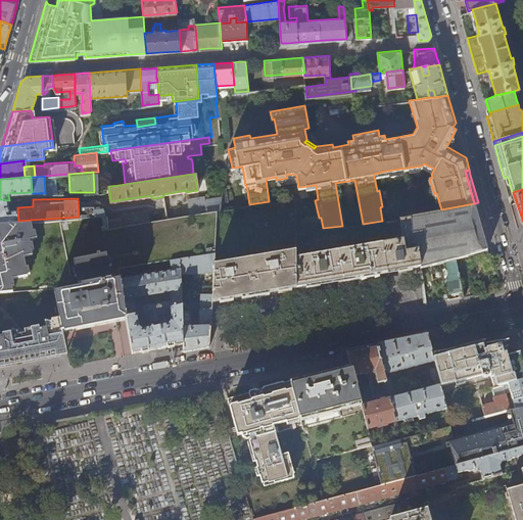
[(106,215),(103,205),(93,205),(93,200),(78,198),(79,217),(106,215)]
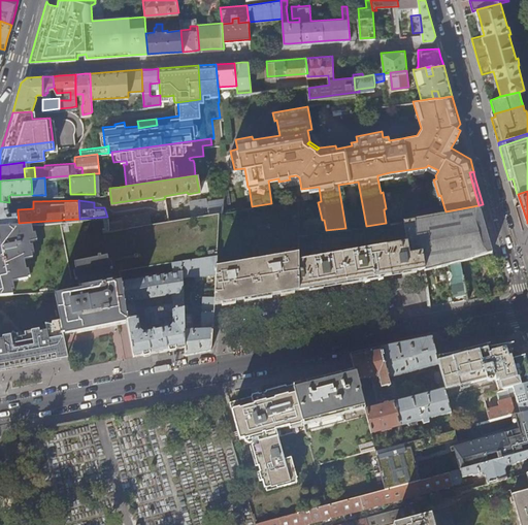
[(488,239),(479,205),(446,211),(404,220),(407,240),(408,252),(421,251),(424,267),(447,262),(449,268),(451,271),(452,275),(450,277),(453,294),(456,296),(466,294),(459,260),(492,251),(488,239)]
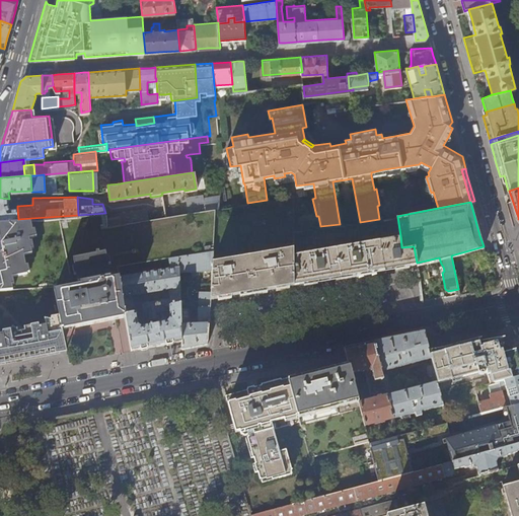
[(0,220),(18,219),(17,208),(11,208),(9,204),(0,204),(0,220)]
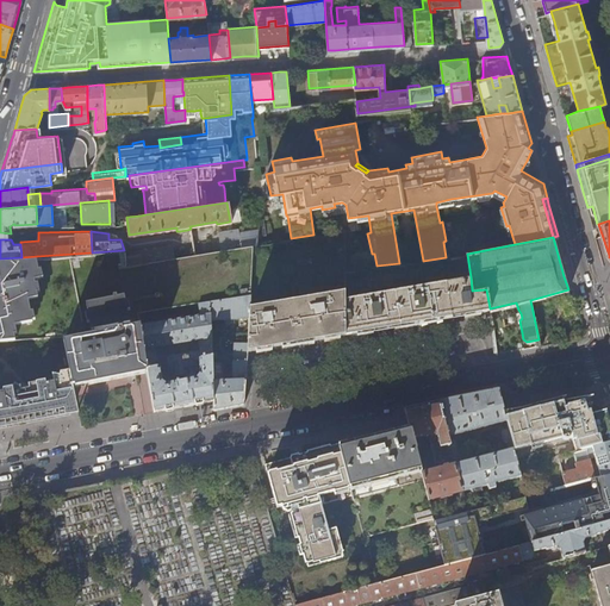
[(175,256),(173,243),(125,250),(126,263),(175,256)]
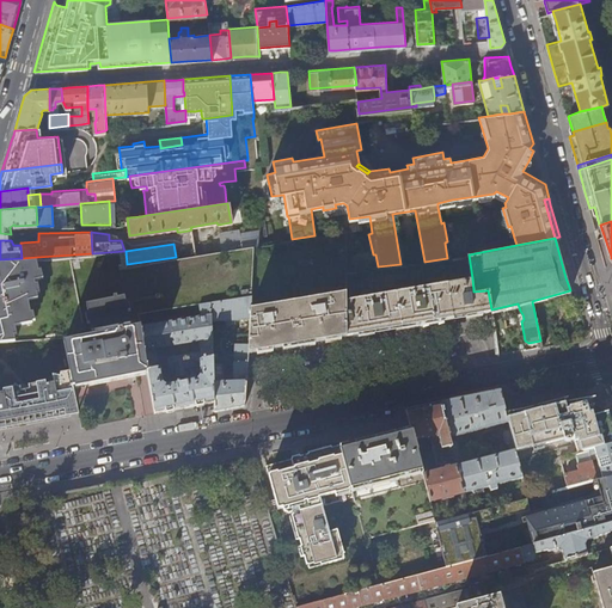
[(38,294),(35,277),(41,275),(37,257),(22,258),(0,259),(0,339),(16,338),(12,324),(34,319),(29,296),(38,294)]
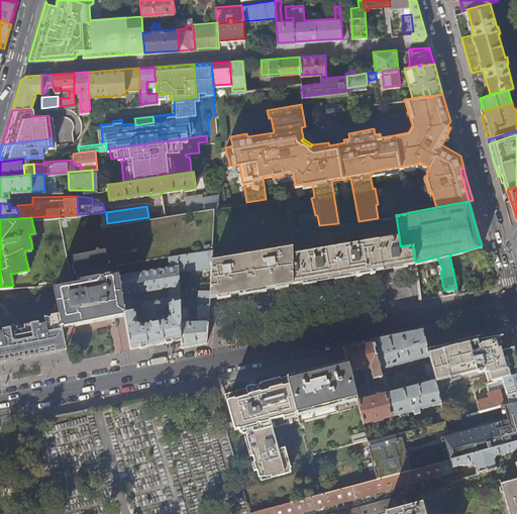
[(415,262),(412,245),(400,246),(399,235),(379,238),(383,267),(387,267),(396,265),(415,262)]
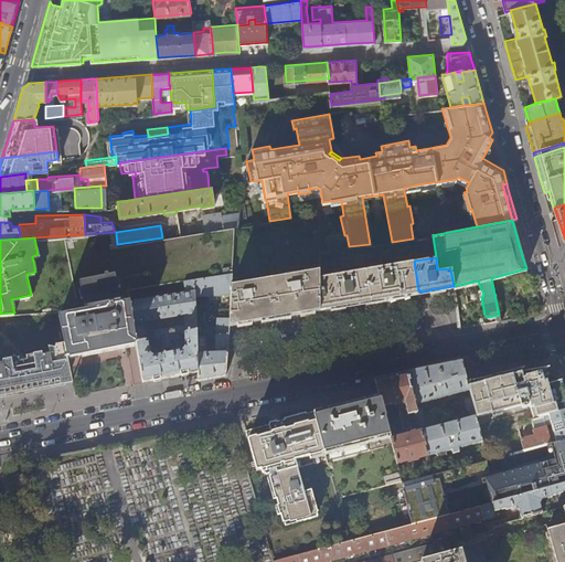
[(418,292),(414,261),(320,276),(321,308),(354,303),(385,297),(418,292)]
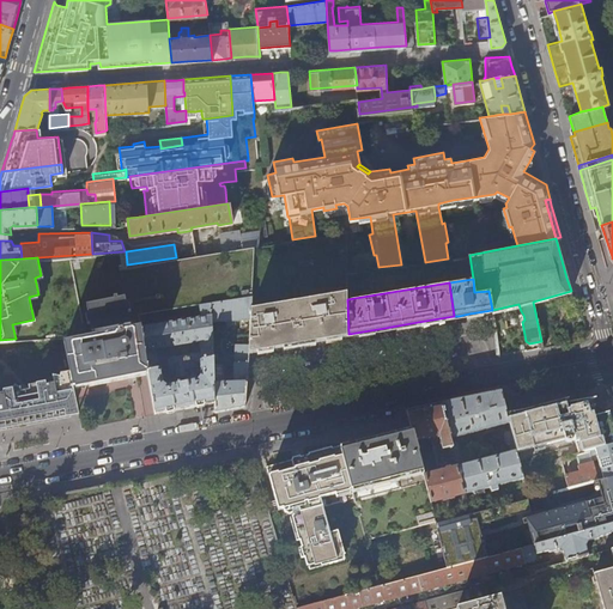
[(349,334),(347,299),(347,291),(252,306),(250,316),(249,341),(248,351),(281,345),(308,341),(337,336),(349,334)]
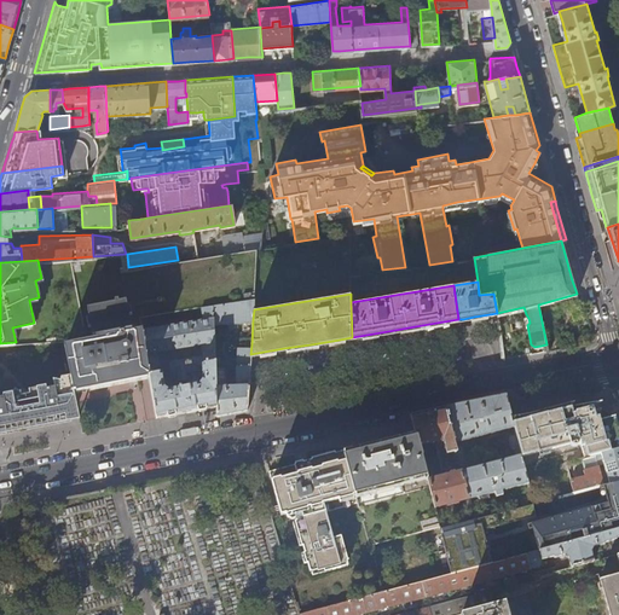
[(253,319),(254,309),(254,296),(213,303),(214,321),(253,319)]
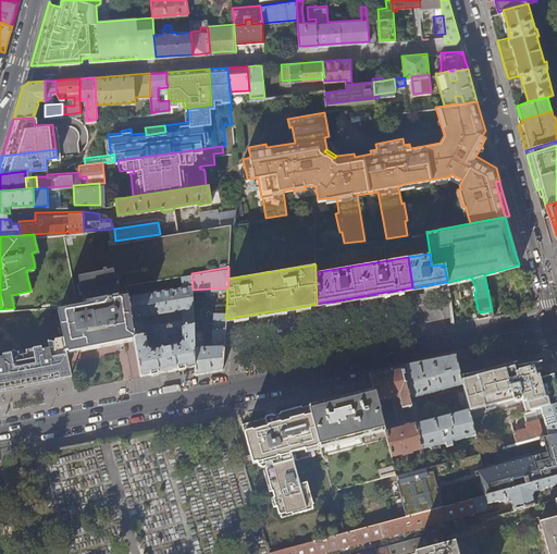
[(135,336),(128,295),(119,296),(113,268),(79,274),(85,299),(88,298),(89,303),(86,307),(75,309),(74,305),(59,308),(60,315),(64,332),(64,335),(67,349),(115,341),(120,340),(127,337),(135,336)]
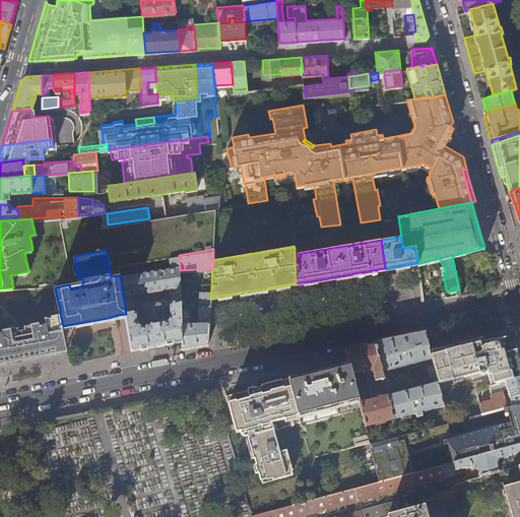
[(135,269),(138,266),(173,260),(174,266),(120,275),(126,314),(132,348),(151,345),(182,339),(181,307),(180,270),(179,255),(119,264),(120,271),(135,269)]
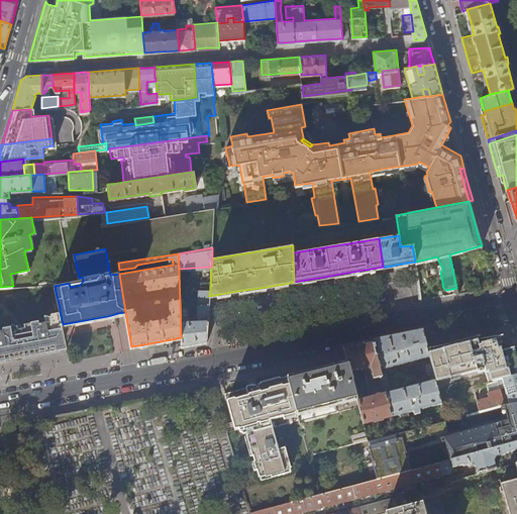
[(206,337),(209,296),(210,288),(197,290),(197,320),(189,320),(189,305),(180,305),(181,337),(182,345),(193,343),(206,340),(206,337)]
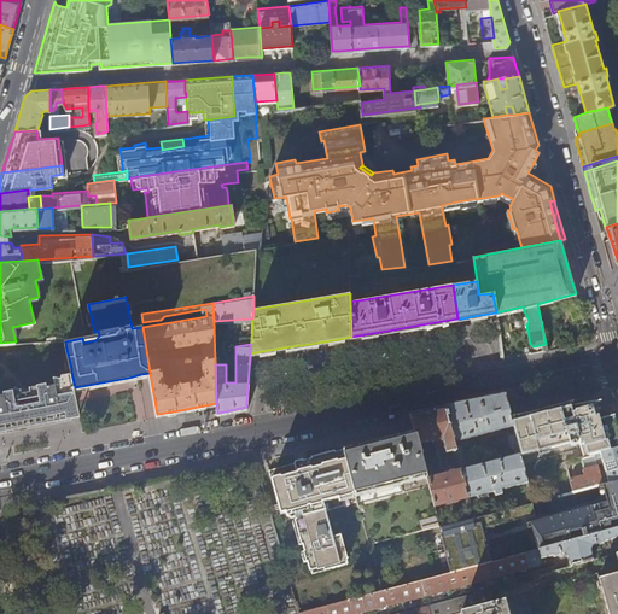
[(0,428),(31,422),(80,414),(75,387),(71,372),(59,374),(58,378),(52,376),(53,384),(45,386),(45,382),(27,386),(28,390),(19,392),(18,387),(11,390),(7,386),(4,391),(0,391),(0,428)]
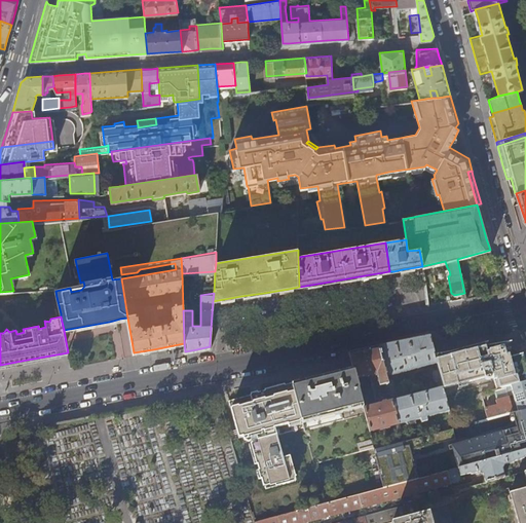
[(405,339),(379,344),(384,360),(383,361),(399,420),(449,407),(443,381),(439,368),(436,369),(435,371),(436,377),(438,378),(439,385),(397,397),(396,391),(397,391),(392,376),(391,376),(390,372),(437,360),(435,353),(433,344),(430,334),(405,339)]
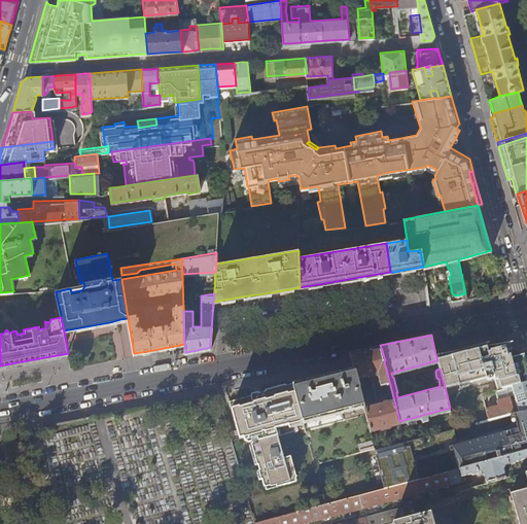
[(526,363),(524,353),(511,356),(507,342),(490,345),(480,347),(435,354),(437,360),(440,369),(444,382),(495,374),(498,387),(499,387),(507,385),(508,385),(512,384),(526,380),(526,363)]
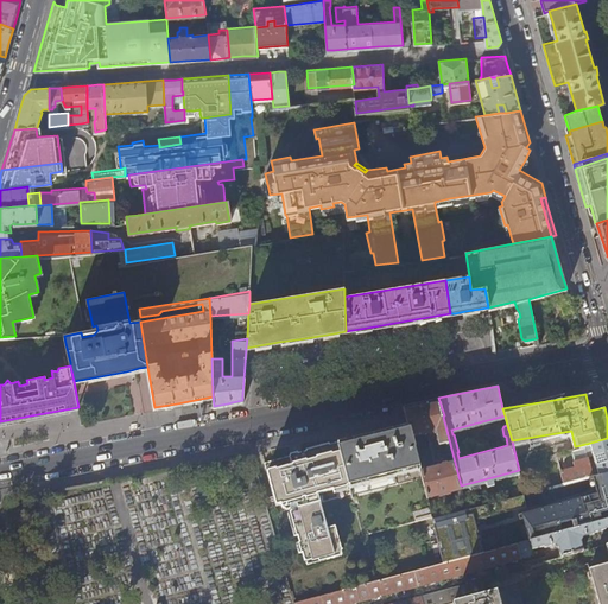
[(409,423),(409,426),(412,434),(417,433),(418,438),(426,437),(425,432),(429,431),(436,458),(439,457),(441,463),(420,468),(428,494),(441,491),(443,493),(443,490),(447,489),(449,491),(450,489),(461,485),(443,417),(444,415),(438,398),(423,401),(404,405),(409,423)]
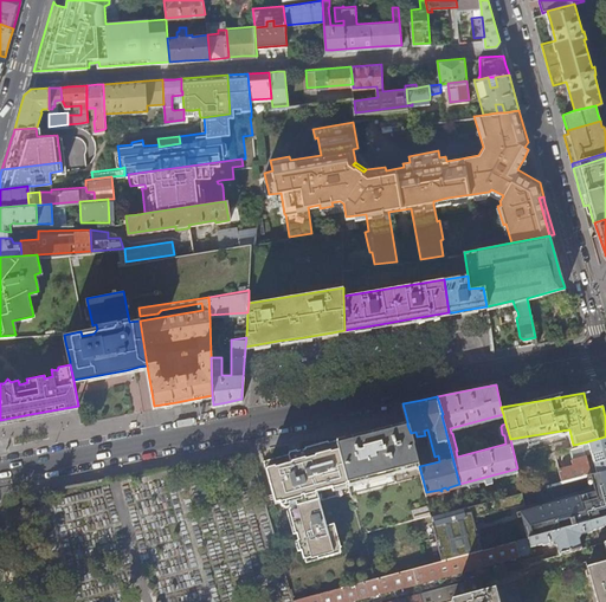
[(413,445),(411,433),(407,425),(384,431),(380,432),(375,432),(354,438),(346,440),(337,442),(348,480),(418,463),(417,458),(413,445)]
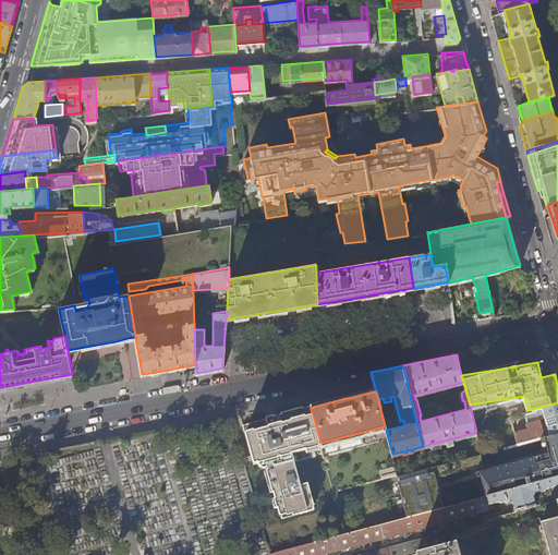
[(557,402),(542,407),(548,434),(557,431),(557,402)]
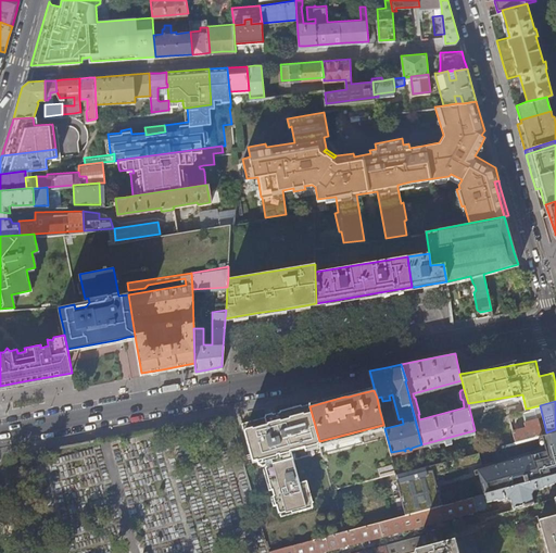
[(344,529),(319,441),(310,406),(308,403),(274,412),(270,413),(267,414),(252,418),(252,417),(247,419),(242,420),(253,459),(264,456),(273,487),(252,492),(268,549),(344,529)]
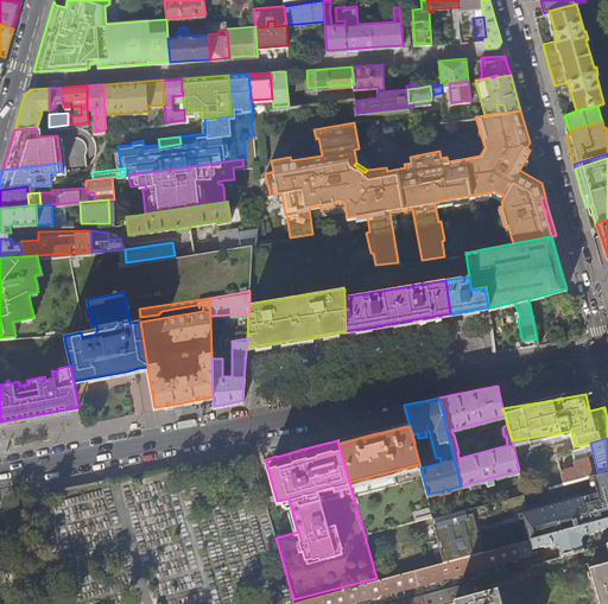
[(588,447),(587,444),(586,444),(576,446),(575,446),(576,453),(577,453),(586,452),(586,449),(588,447)]
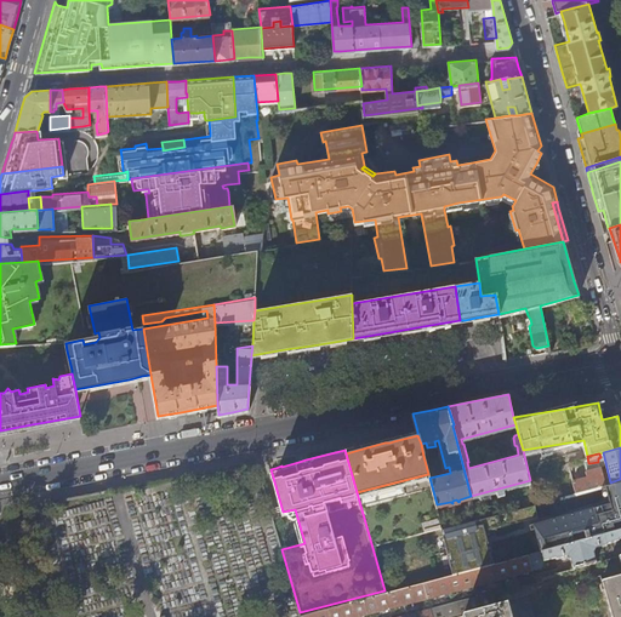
[(428,455),(423,456),(427,469),(432,468),(433,466),(431,456),(428,455)]
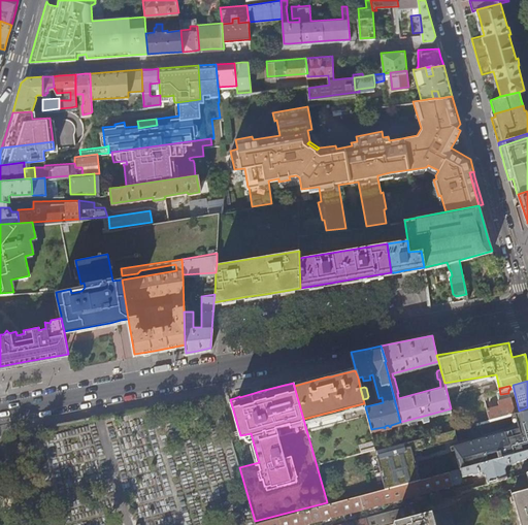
[(515,412),(519,428),(454,444),(460,467),(527,449),(527,407),(519,411),(515,412)]
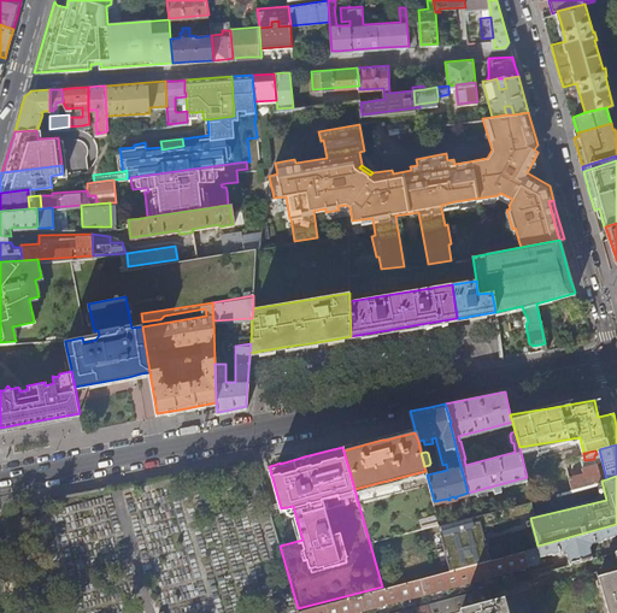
[(439,522),(438,522),(450,569),(492,558),(485,535),(482,536),(480,530),(483,529),(492,528),(491,522),(538,510),(534,497),(474,513),(439,522)]
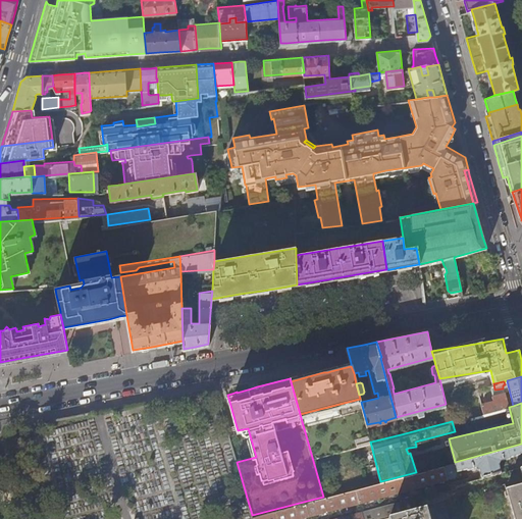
[(248,428),(238,430),(233,432),(228,433),(237,462),(256,457),(248,428)]
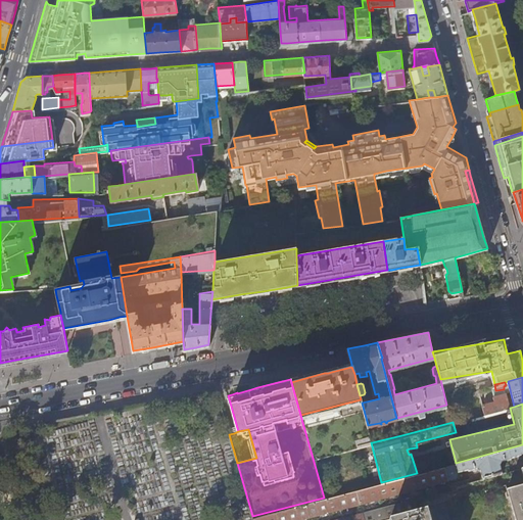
[(371,442),(372,442),(371,438),(370,434),(357,437),(359,446),(371,442)]
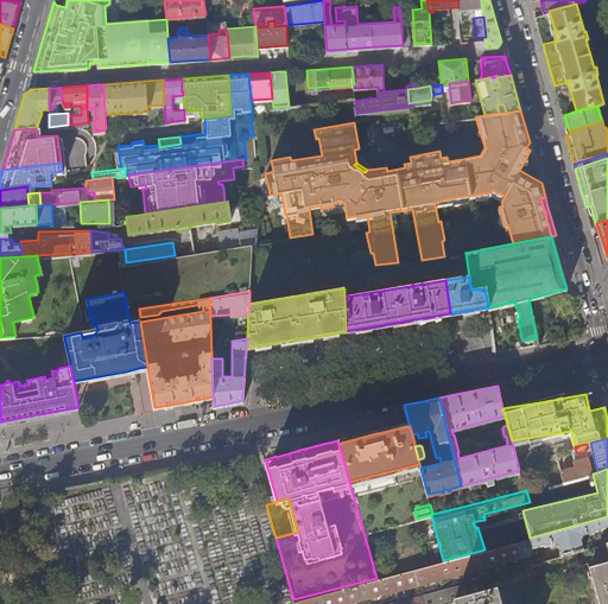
[(607,516),(530,538),(485,550),(443,560),(377,578),(293,599),(295,603),(434,603),(453,599),(483,591),(480,577),(377,603),(331,603),(530,552),(532,546),(544,542),(544,544),(553,541),(558,544),(561,554),(583,548),(581,538),(583,533),(594,531),(594,529),(606,526),(605,525),(607,523),(607,516)]
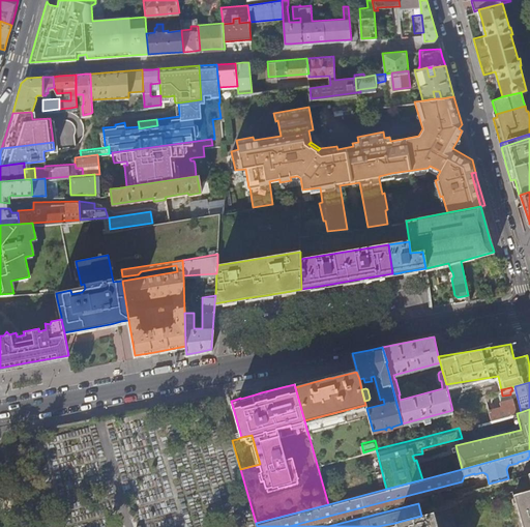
[(529,526),(529,472),(528,473),(529,481),(529,489),(513,495),(522,526),(529,526)]
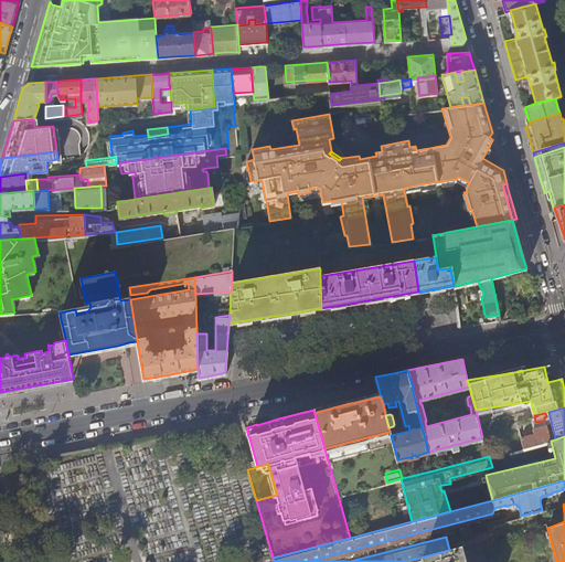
[(465,561),(460,547),(449,550),(420,558),(422,561),(465,561)]
